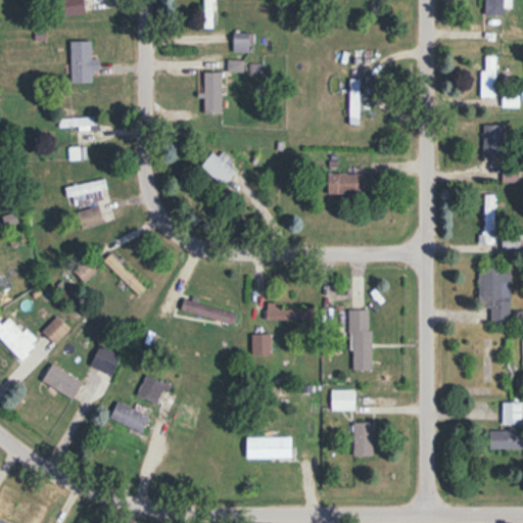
[(57,0),(61,17),(86,11),(82,0),(57,0)]
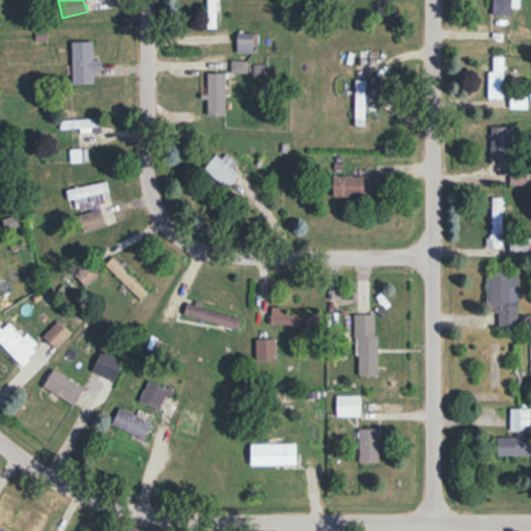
[(216,0),(205,0),(206,29),(217,29),(216,0)]
